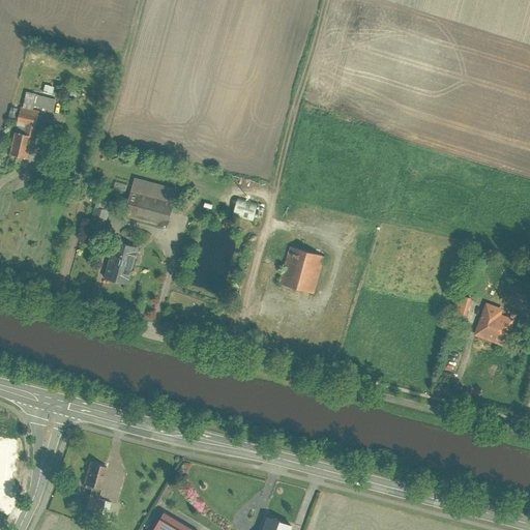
[(36,94),(33,106),(52,111),(55,99),(36,94)]
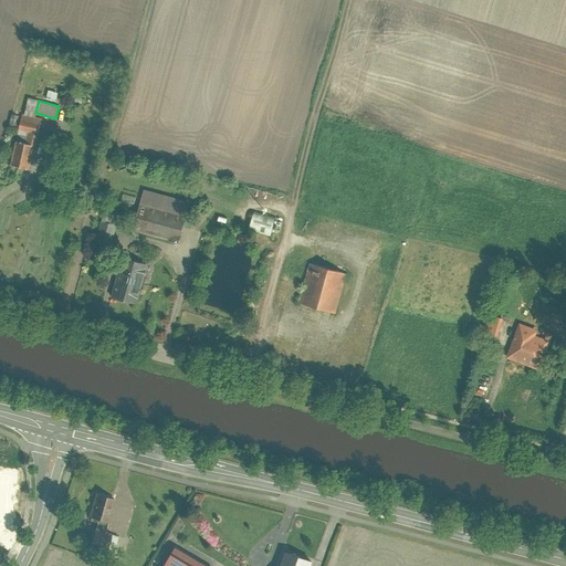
[(16,142),(35,146),(42,119),(22,114),(19,129),(28,132),(27,136),(18,134),(16,142)]
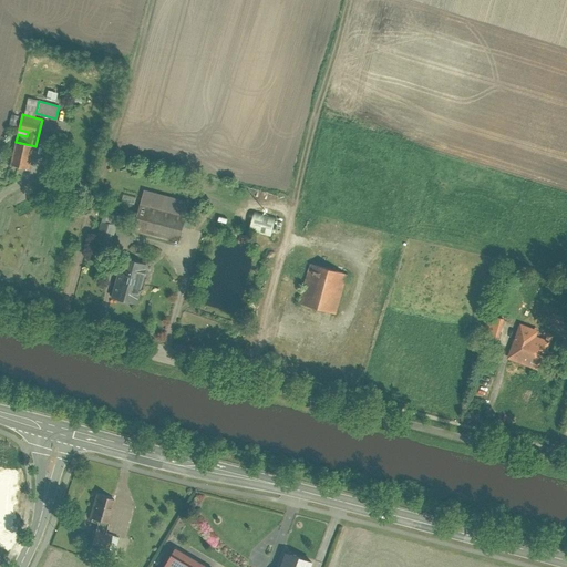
[(35,146),(16,142),(10,165),(30,169),(35,146)]
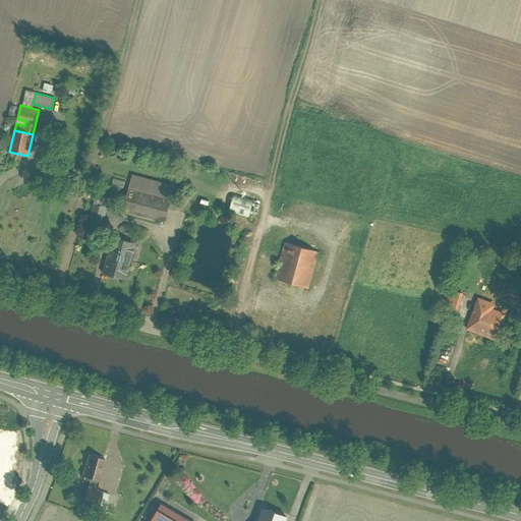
[(173,184),(132,174),(123,212),(164,222),(173,184)]
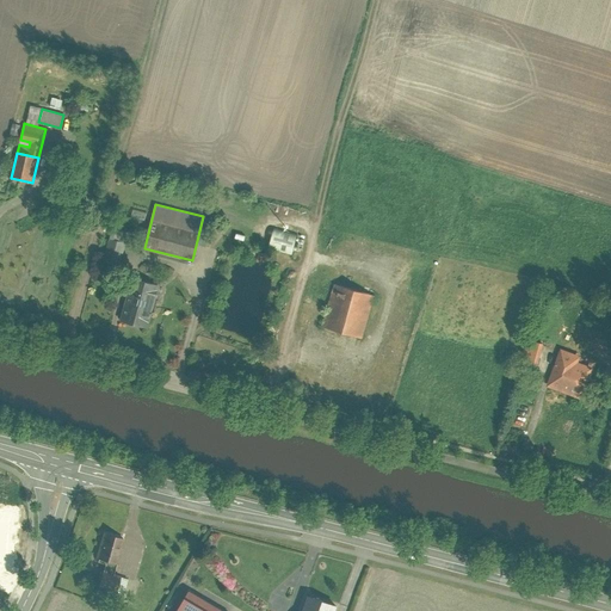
[(297,234),(275,229),(270,247),(292,252),(297,234)]
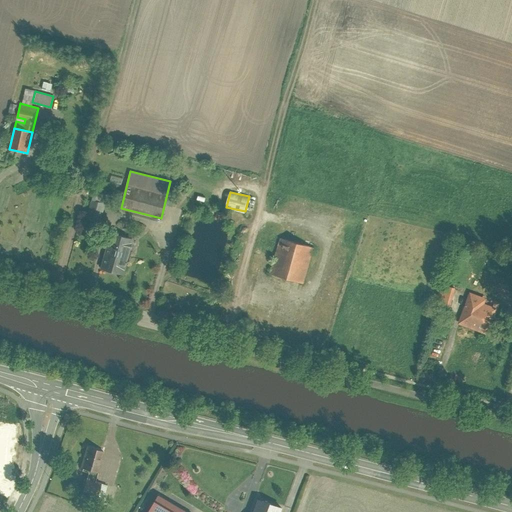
[(104,204),(92,201),(88,219),(100,222),(104,204)]
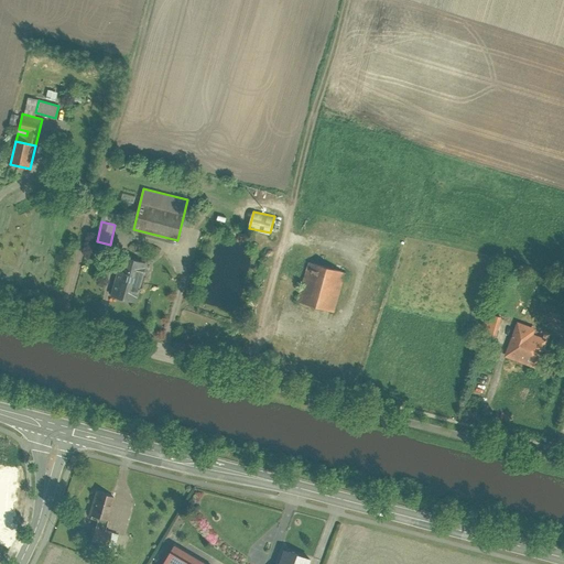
[(147,263),(121,257),(117,272),(119,273),(112,297),(136,303),(147,263)]
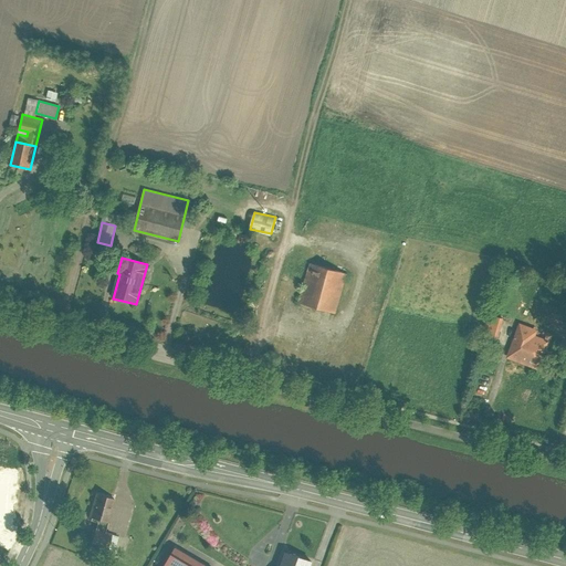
[(346,271),(310,261),(299,302),(334,312),(346,271)]
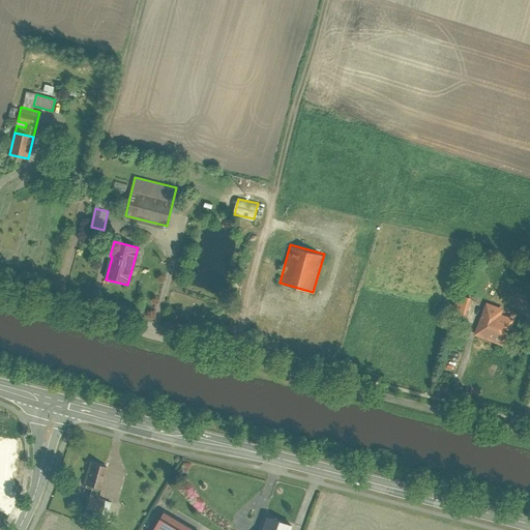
[(471,298),(460,295),(454,314),(467,316),(471,298)]
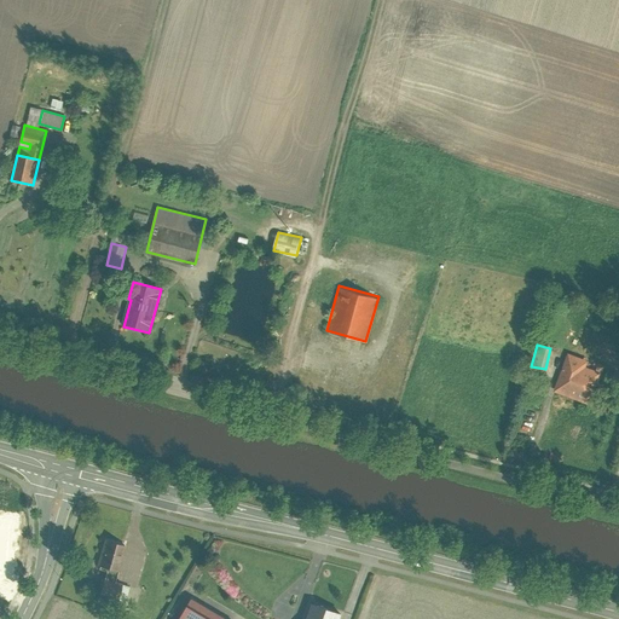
[(588,358),(567,351),(554,389),(590,403),(601,371),(585,365),(588,358)]
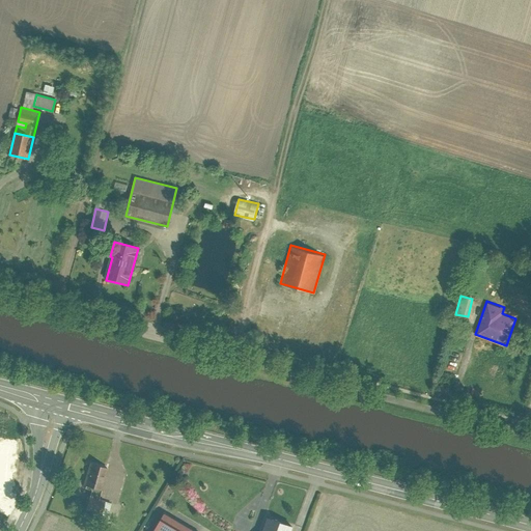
[(108,468),(89,463),(83,485),(91,487),(101,491),(108,468)]
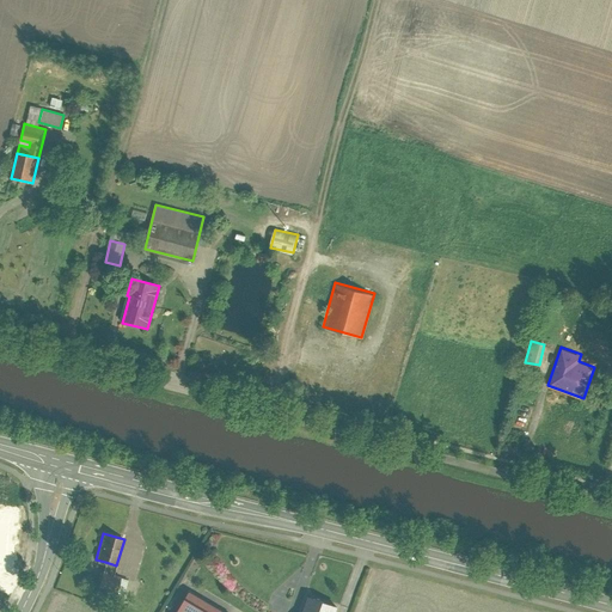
[(116,565),(105,562),(103,573),(114,575),(116,565)]
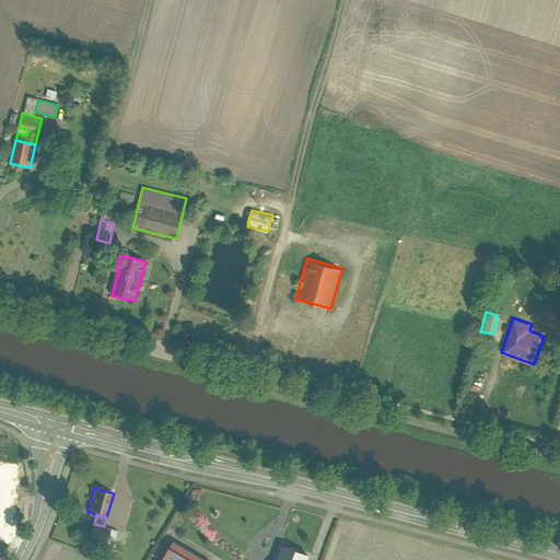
[(90,537),(105,540),(108,528),(104,526),(94,524),(90,537)]
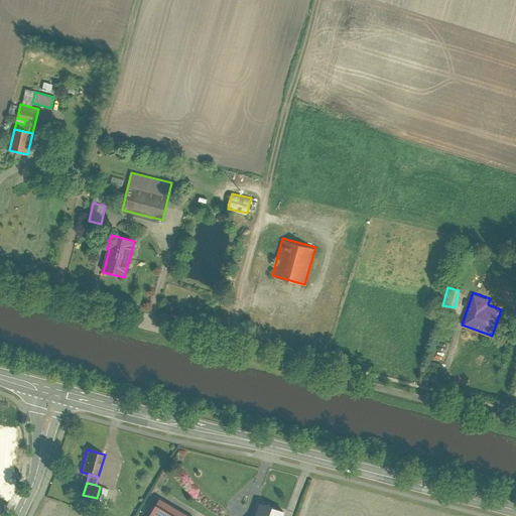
[(98,498),(105,500),(108,488),(101,486),(98,498)]
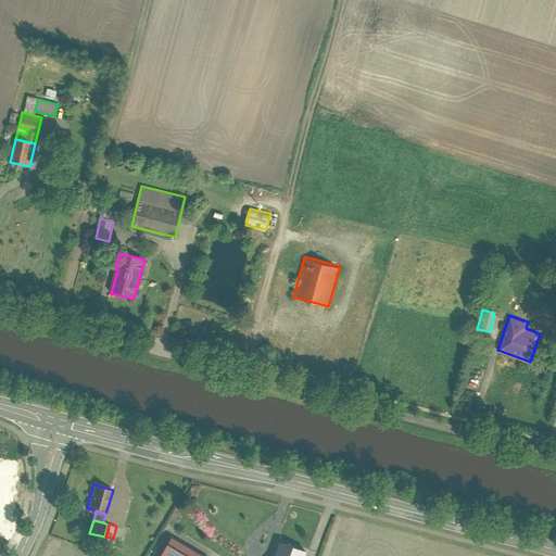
[(204,555),(169,536),(158,555),(204,555)]
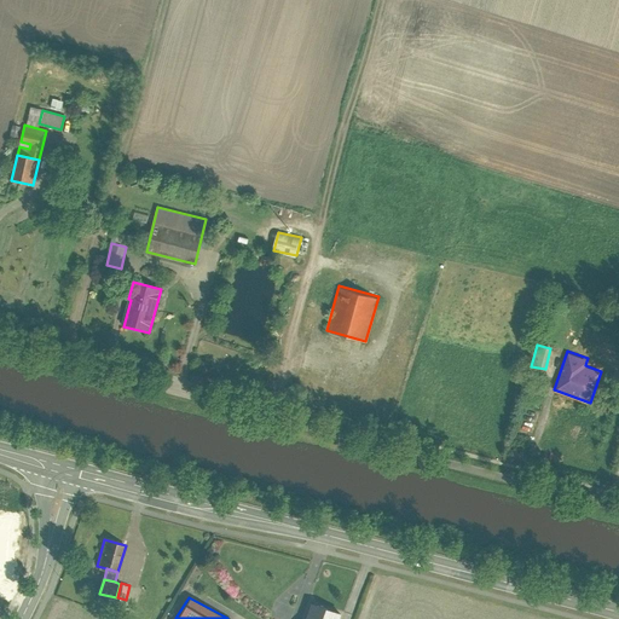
[(339,618),(341,613),(313,602),(306,618),(339,618)]
